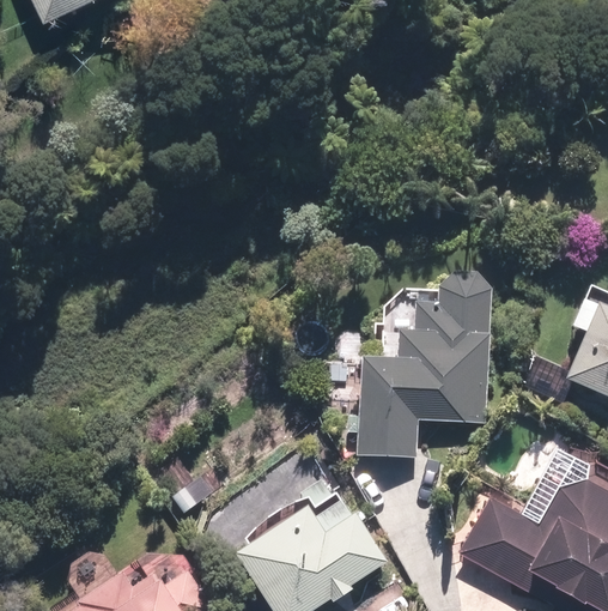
[(37,0),(47,19),(85,0),(37,0)]
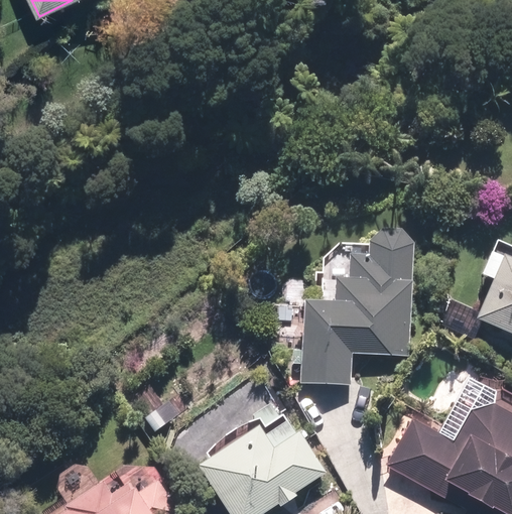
[(307,296),(298,384),(350,388),(353,354),(404,359),(415,242),(402,228),(383,226),(370,239),(369,254),(352,252),(350,276),(339,275),(337,299),(307,296)]
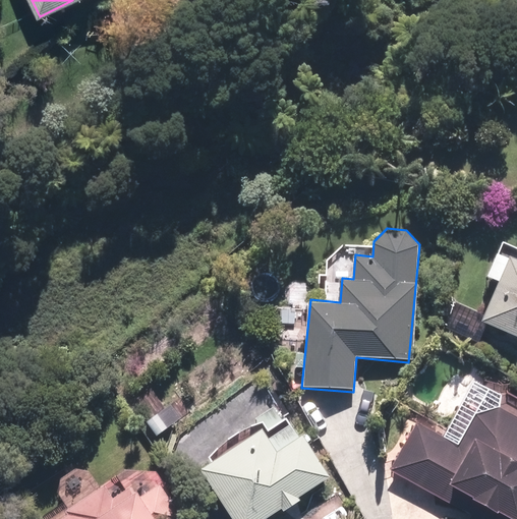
[(516,257),(512,255),(484,321),(516,334),(516,257)]
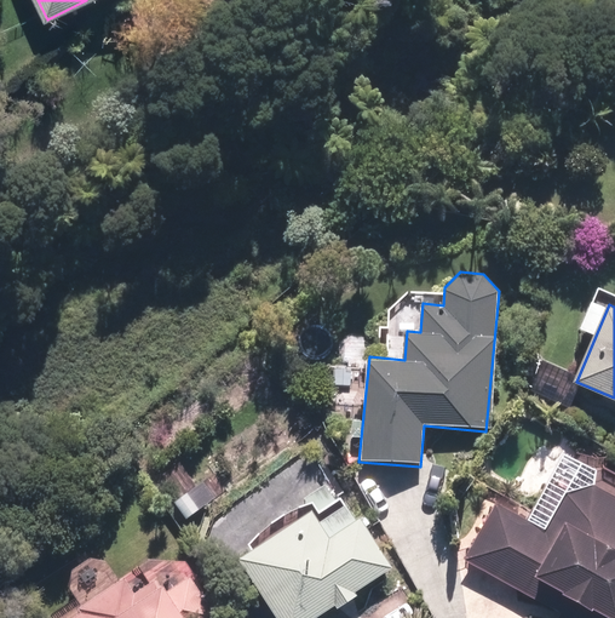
[(464,560),(567,617),(614,617),(614,495),(595,482),(567,490),(545,527),(498,501),(464,560)]
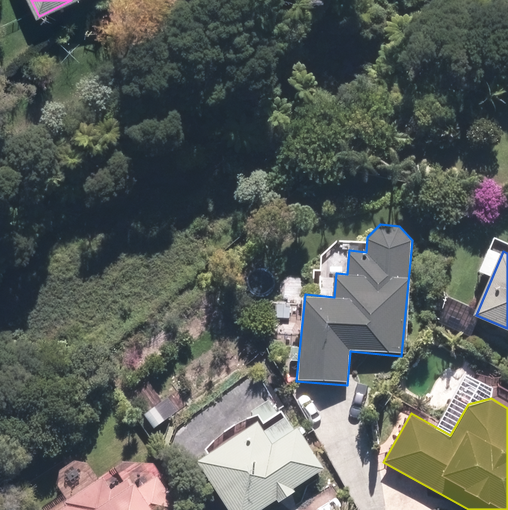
[(196,462),(227,509),(259,509),(324,468),(288,414),(266,428),(261,420),(196,462)]
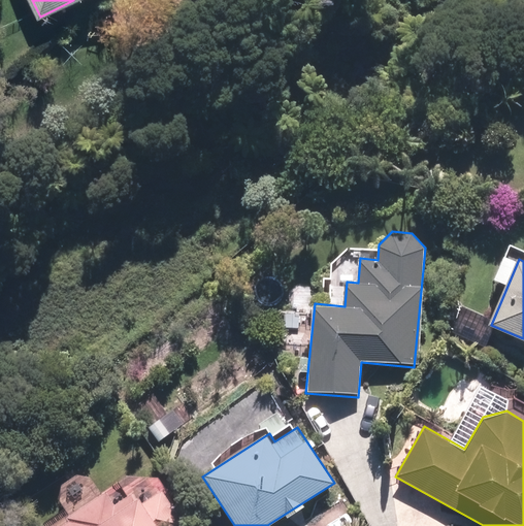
[(73,519),(62,525),(170,525),(183,518),(163,487),(146,498),(139,487),(119,501),(110,490),(71,515),(73,519)]
